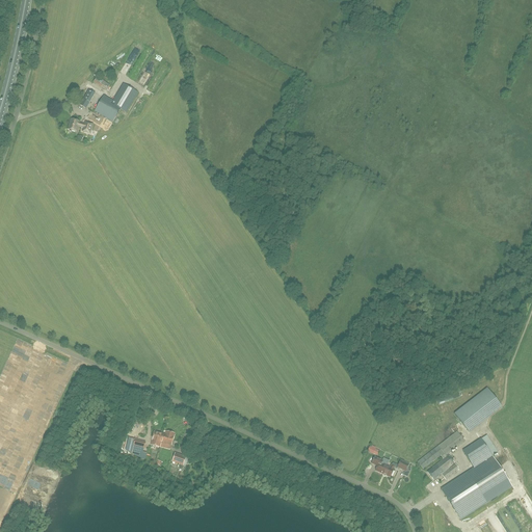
[(139,65),(145,69),(151,59),(144,56),(139,65)]
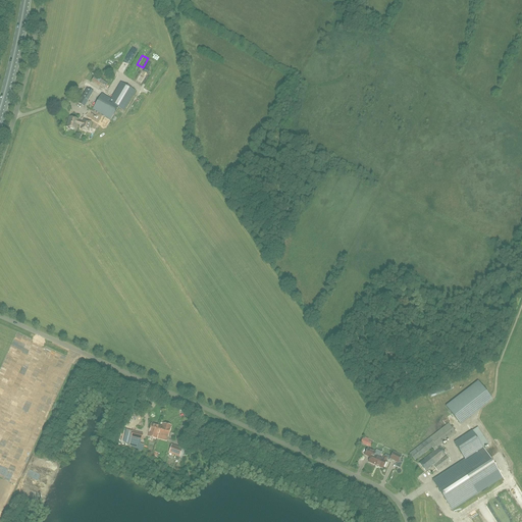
[(150,91),(158,82),(155,77),(147,87),(150,91)]
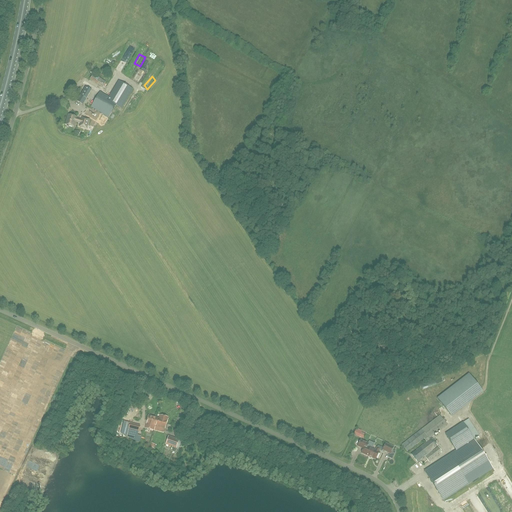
[(107,96),(106,99),(116,105),(121,109),(133,89),(118,81),(109,97),(107,96)]
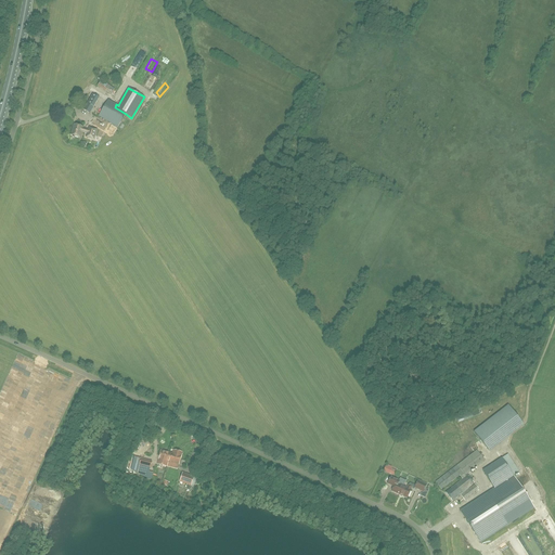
[(90,114),(99,98),(92,93),(84,110),(90,114)]
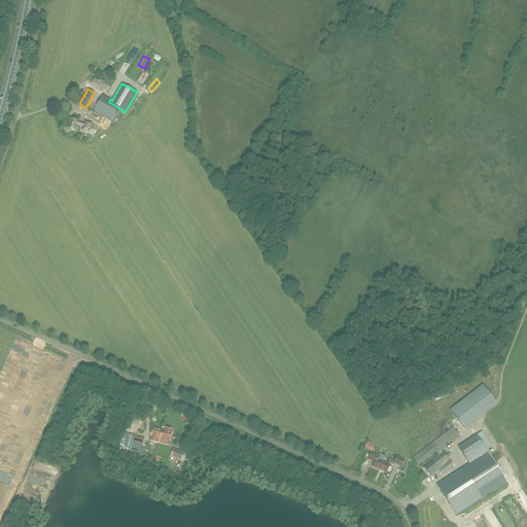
[(109,102),(110,99),(103,95),(94,110),(112,120),(119,108),(109,102)]
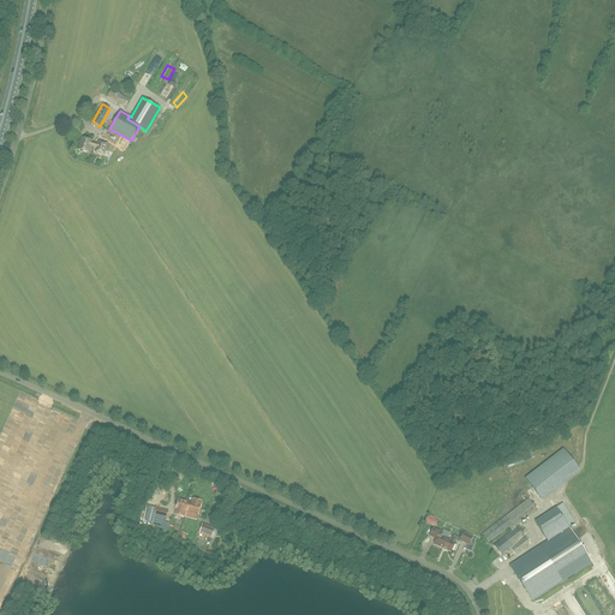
[(78,149),(88,153),(90,147),(96,148),(95,151),(103,154),(107,143),(99,141),(97,144),(91,142),(91,141),(82,137),(78,149)]
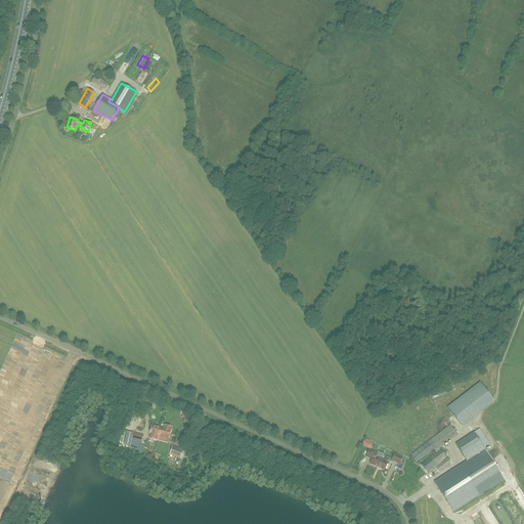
[(480,384),(448,405),(455,416),(450,420),(453,425),(456,423),(459,426),(457,427),(460,431),(464,428),(461,424),(495,400),(487,389),(485,391),(480,384)]
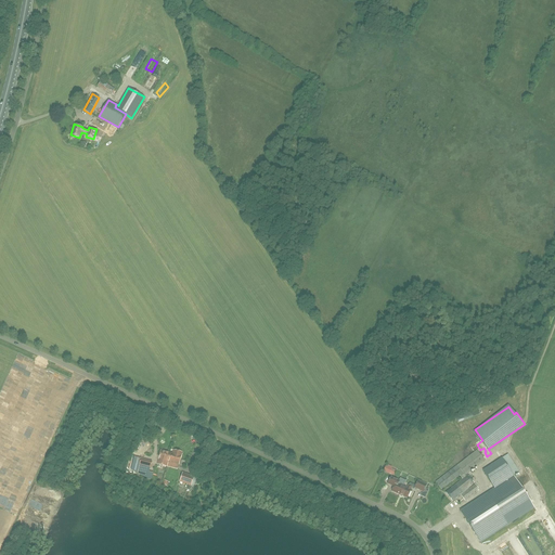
[(478,410),(459,418),(460,423),(479,414),(478,410)]
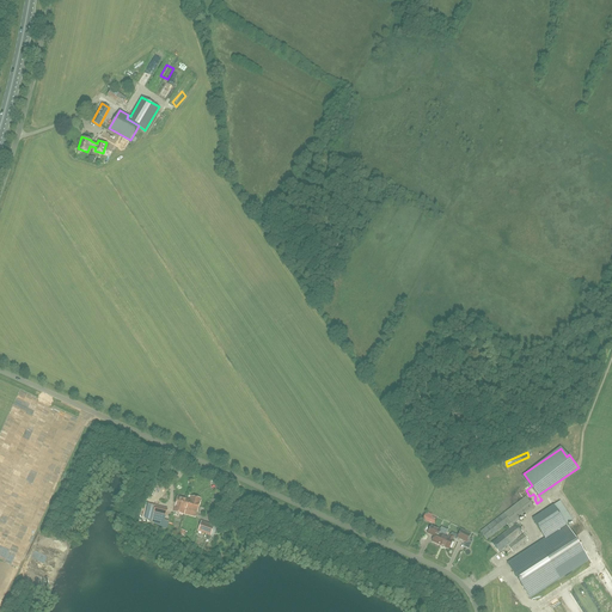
[(184,509),(187,499),(177,496),(173,512),(183,515),(185,509),(184,509)]
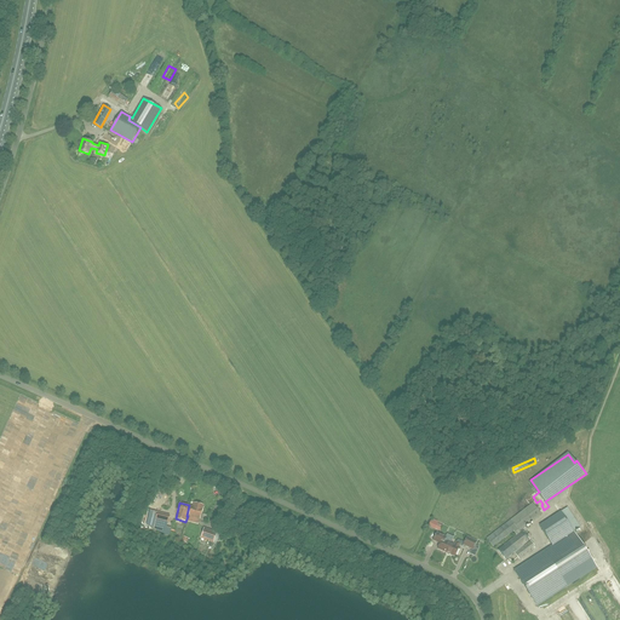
[(194,506),(189,505),(187,516),(188,516),(200,520),(204,505),(194,503),(194,506)]
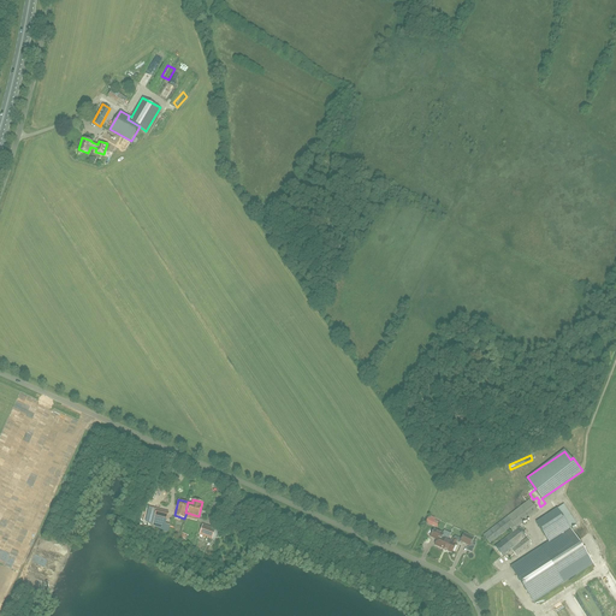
[(538,511),(529,499),(507,517),(483,535),(490,544),(510,528),(514,532),(519,528),(517,527),(538,511)]
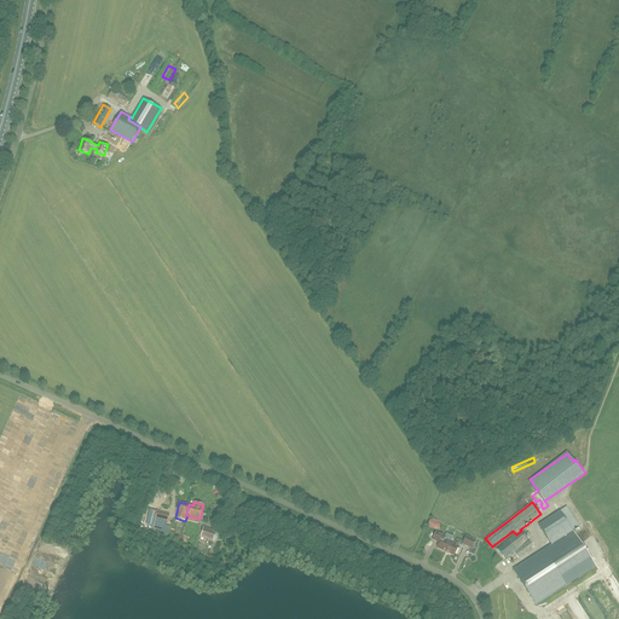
[(538,554),(516,568),(533,595),(590,557),(573,532),(580,527),(567,507),(560,512),(560,510),(538,525),(551,544),(538,553),(538,554)]
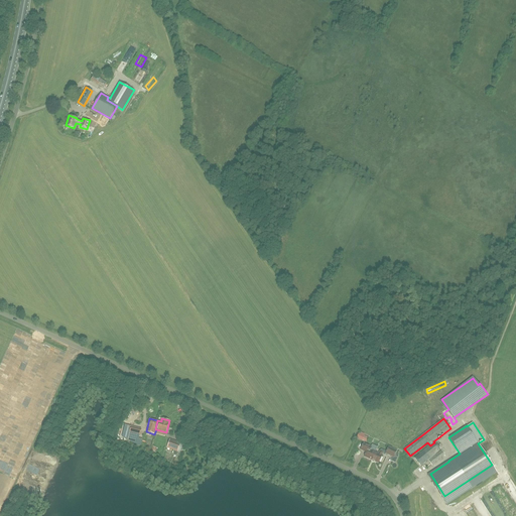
[(130,432),(140,435),(141,428),(132,426),(130,432)]
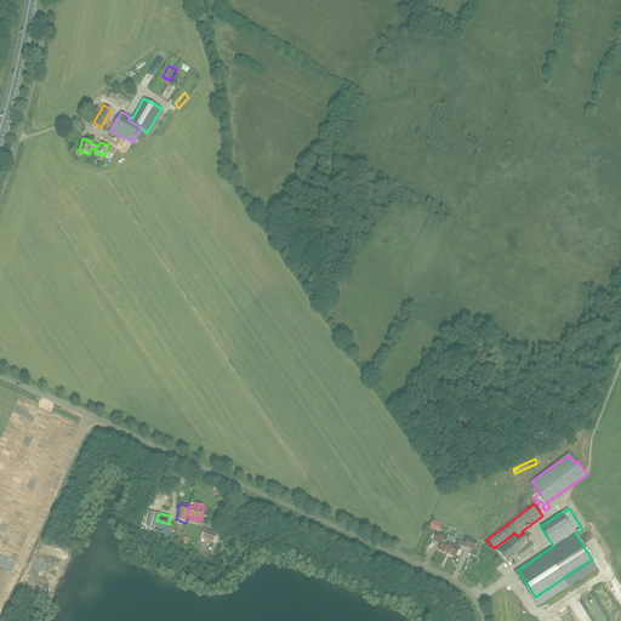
[(429,528),(436,530),(440,533),(443,527),(438,525),(439,524),(438,524),(439,523),(433,520),(432,522),(429,528)]
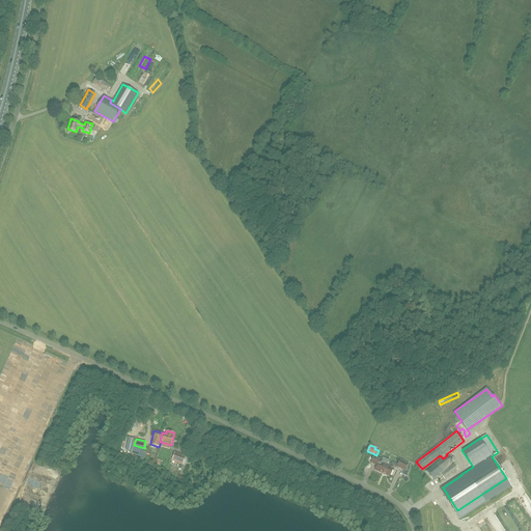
[(183,465),(186,456),(174,452),(172,460),(183,465)]
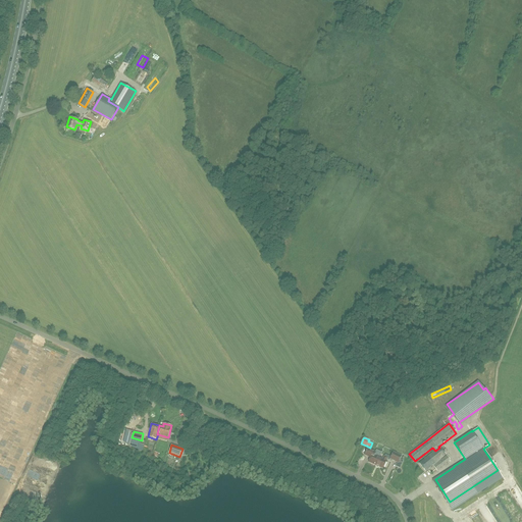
[(376,465),(380,457),(375,455),(376,452),(368,448),(365,455),(371,458),(369,462),(376,465)]
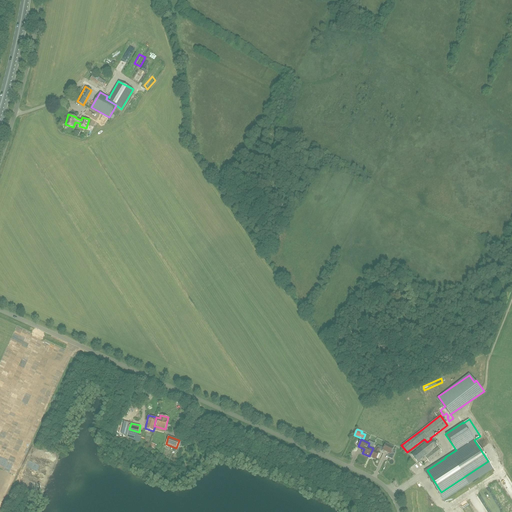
[(431,439),(427,442),(412,454),(411,454),(417,462),(427,454),(429,457),(427,459),(429,462),(442,453),(431,439)]
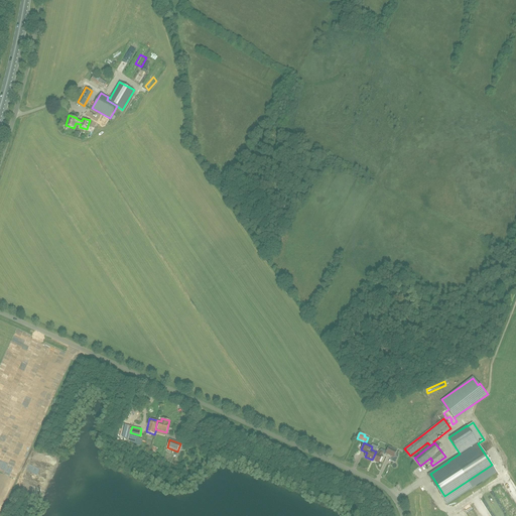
[(389,446),(386,454),(394,457),(397,450),(389,446)]
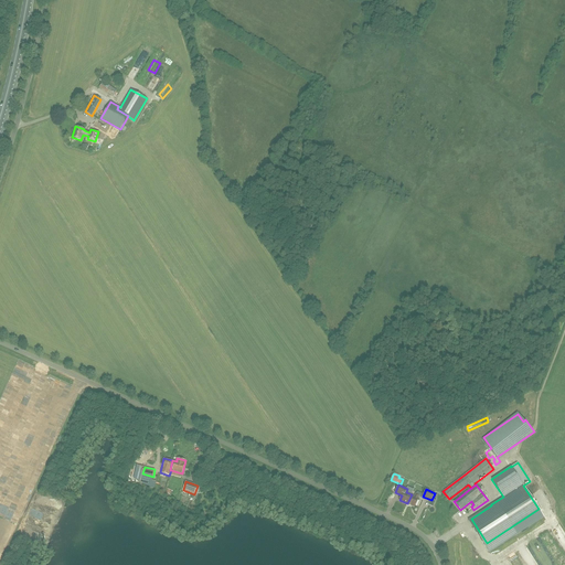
[(412,494),(407,503),(408,503),(408,504),(409,505),(411,504),(415,507),(419,498),(418,498),(420,494),(417,493),(415,497),(412,494)]
